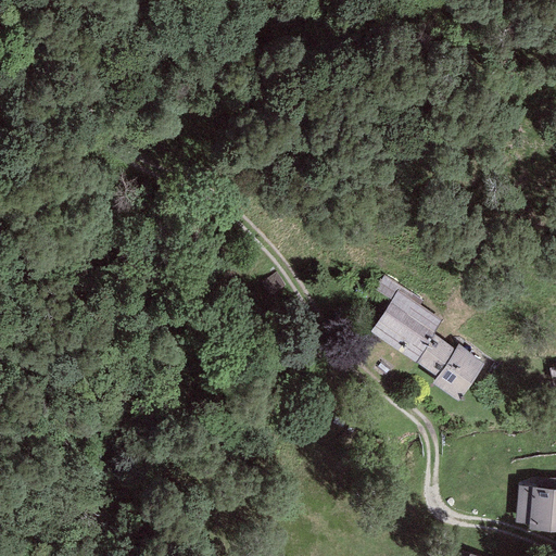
[(285,285),(276,273),(258,283),(267,297),(285,285)]
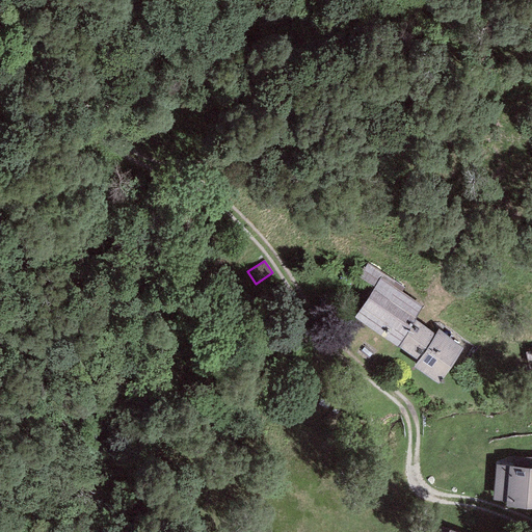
[(374,333),(401,292),(404,288),(367,263),(357,276),(374,288),(353,318),(374,333)]
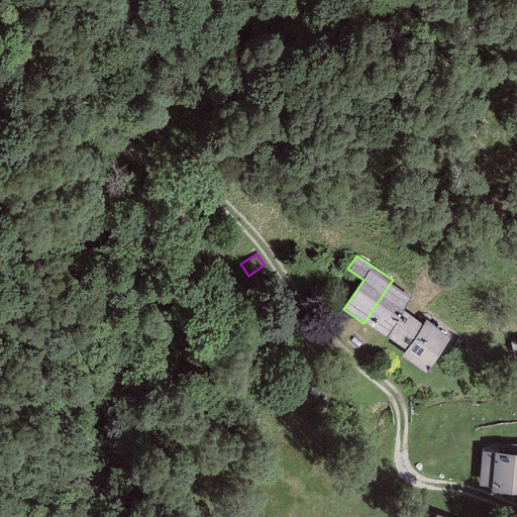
[(412,299),(390,284),(364,323),(386,337),(403,312),(412,299)]
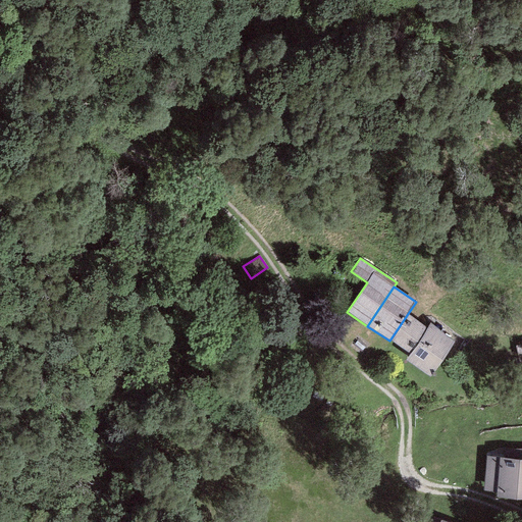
[(456,342),(429,324),(426,328),(407,315),(389,341),(409,355),(405,361),(430,378),(456,342)]
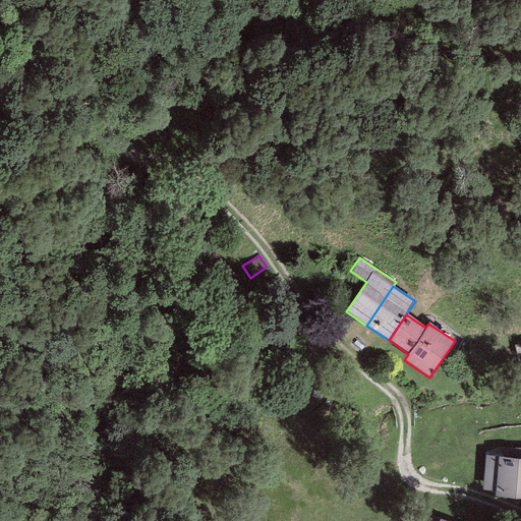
[(495,491),(495,496),(520,498),(520,458),(484,456),(482,490),(495,491)]
